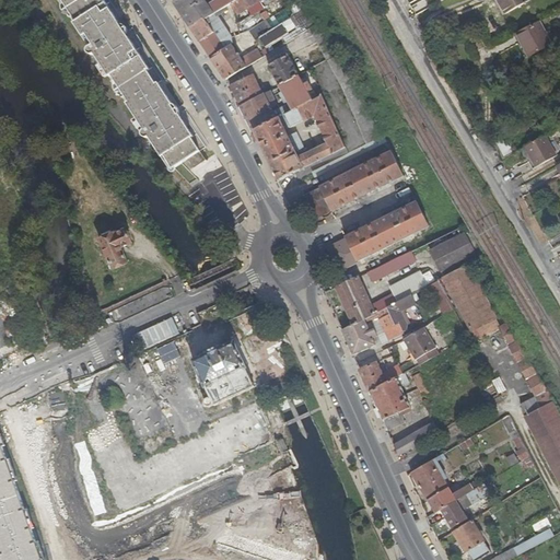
[(59,0),(91,47),(90,48),(89,50),(89,51),(90,54),(92,55),(94,55),(95,54),(146,130),(144,131),(143,133),(144,135),(146,137),(147,138),(149,138),(151,137),(172,170),(189,158),(196,167),(208,160),(193,138),(196,136),(181,114),(178,116),(172,106),(175,105),(160,82),(158,84),(149,71),(151,69),(129,37),(127,38),(126,37),(119,26),(117,24),(119,22),(103,0),(59,0)]
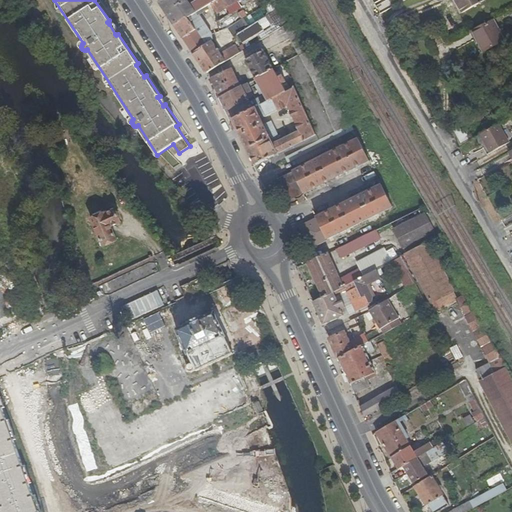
[(197,30),(190,18),(197,14),(201,11),(212,4),(209,0),(199,0),(191,6),(188,0),(163,0),(160,2),(174,23),(184,38),(197,30)]
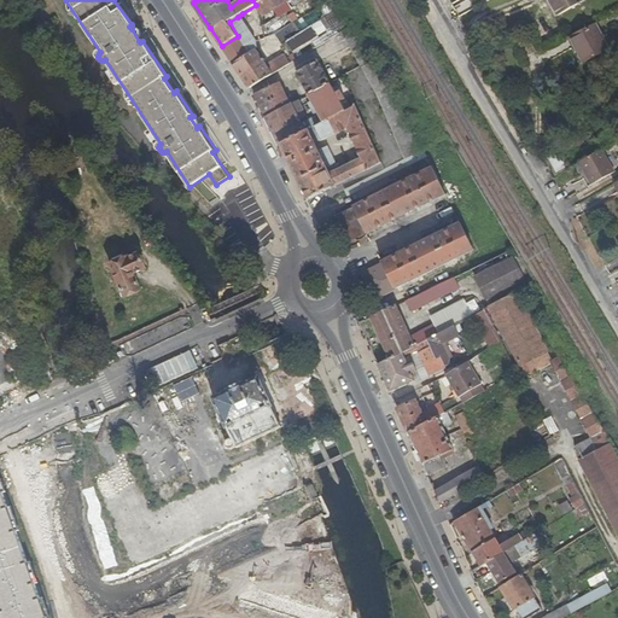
[(262,0),(256,5),(243,13),(251,25),(275,10),(268,0),(262,0)]
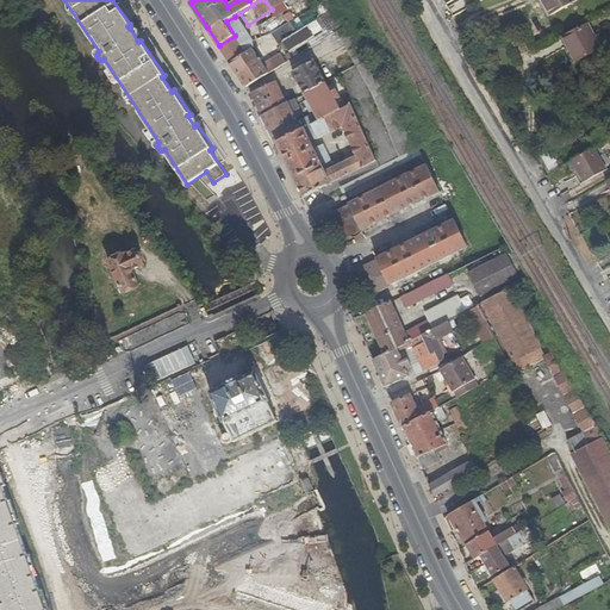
[(577,1),(576,0),(542,0),(552,16),(577,1)]
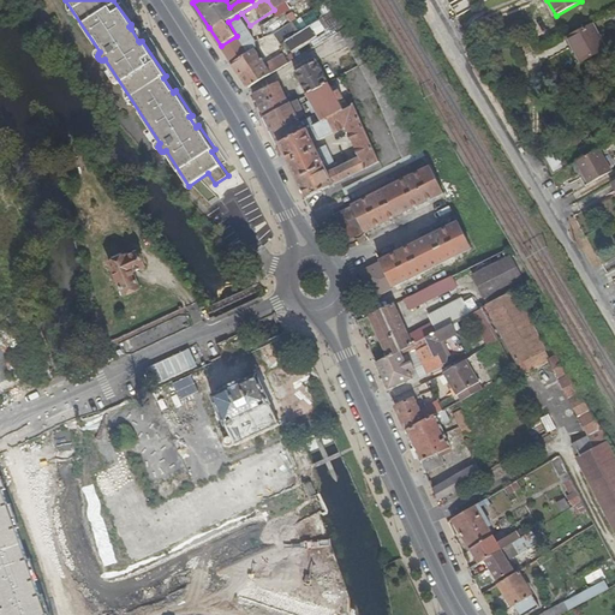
[(285,12),(262,27),(269,37),(278,33),(292,24),(285,12)]
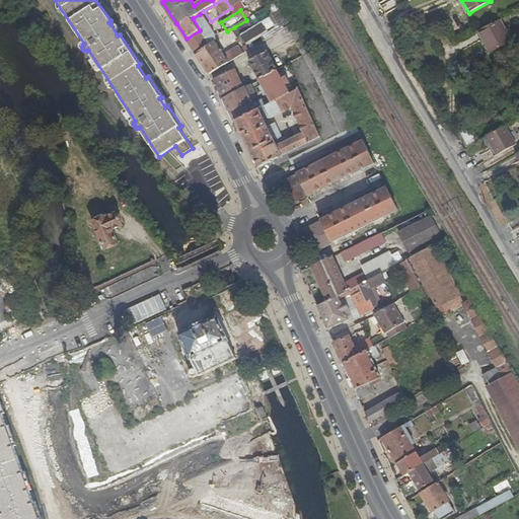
[(191,46),(198,55),(216,43),(215,34),(200,14),(193,18),(200,30),(187,39),(191,46)]
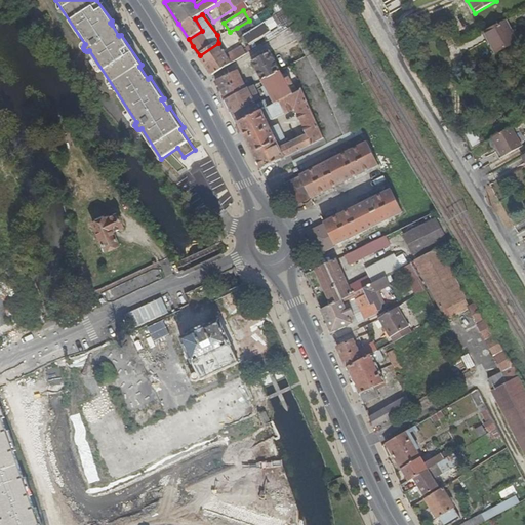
[(237,28),(243,37),(245,35),(254,30),(249,21),(237,28)]
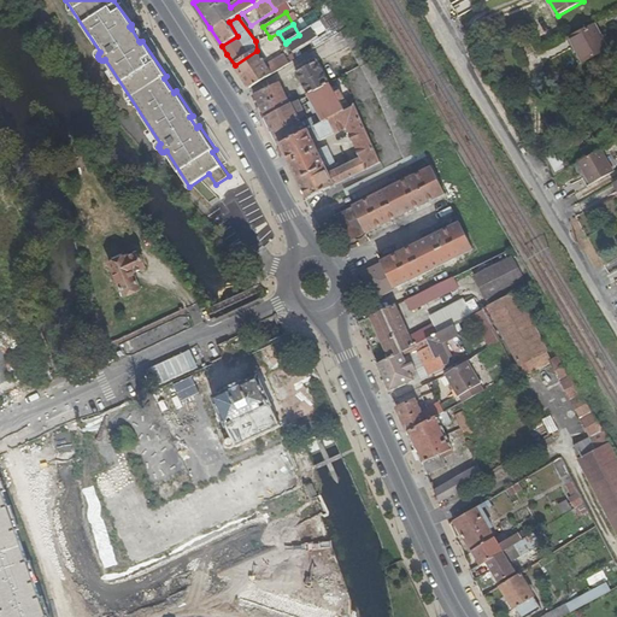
[(312,25),(299,35),(288,41),(294,50),(318,34),(312,25)]
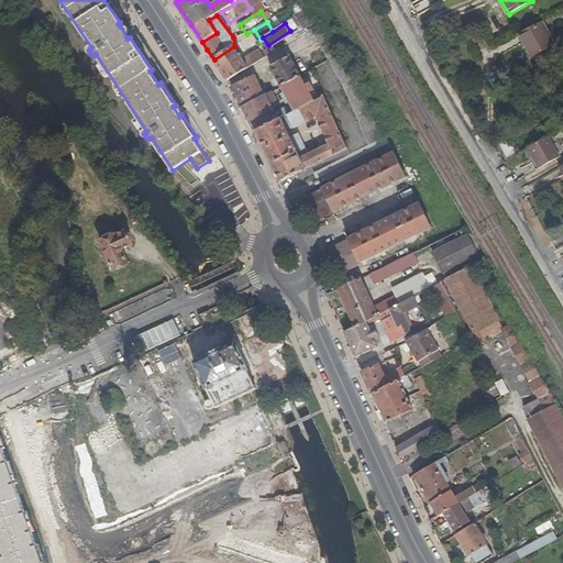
[(329,61),(341,53),(324,23),(313,30),(329,61)]
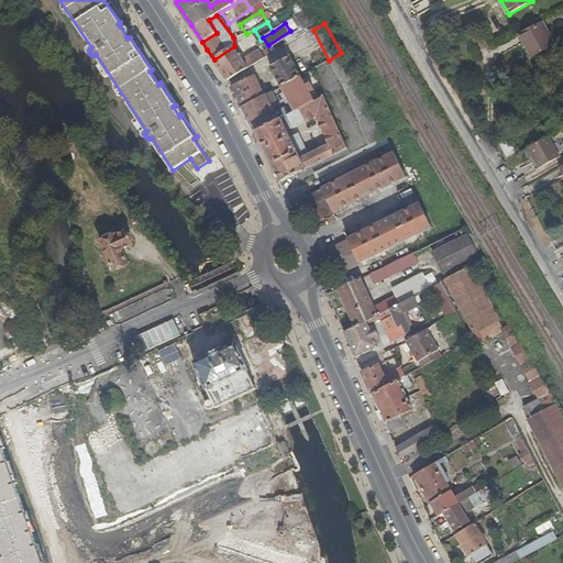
[(529,58),(555,46),(544,23),(520,34),(525,43),(522,45),(529,58)]
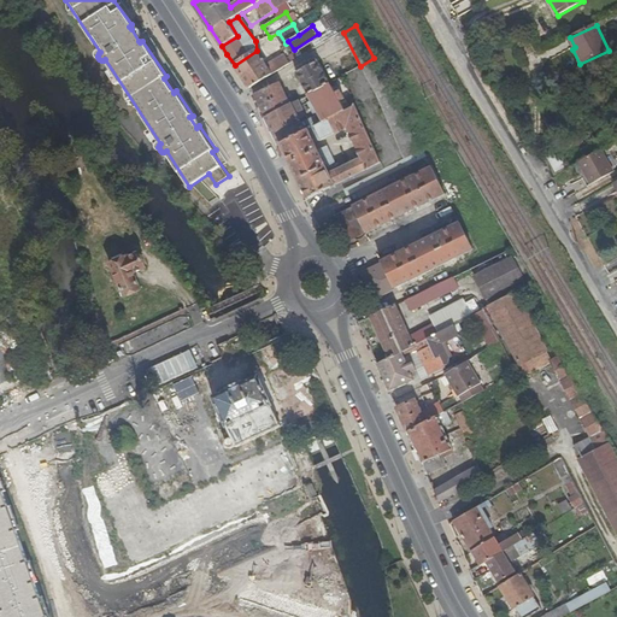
[(131,29),(139,41),(141,39),(141,36),(141,34),(141,31),(139,29),(136,28),(134,28),(131,29)]
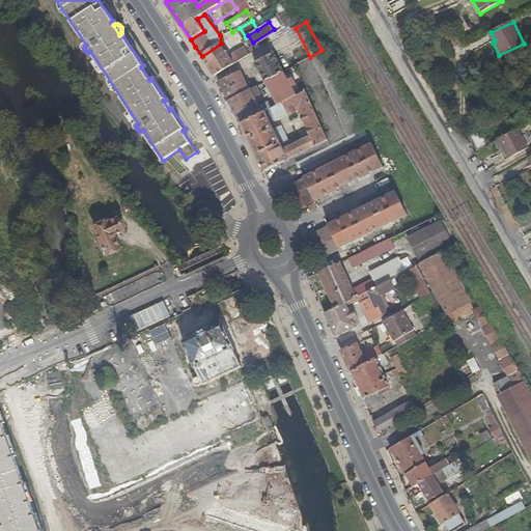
[(234,64),(229,56),(221,44),(202,56),(207,64),(216,76),(234,64)]
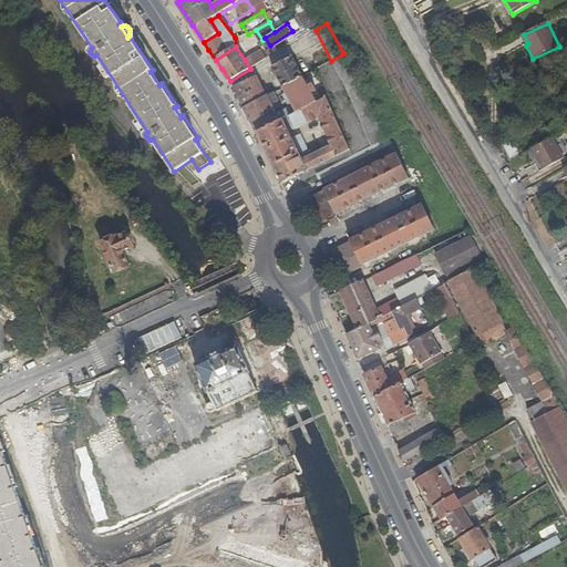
[(267,58),(261,50),(245,60),(250,69),(267,58)]
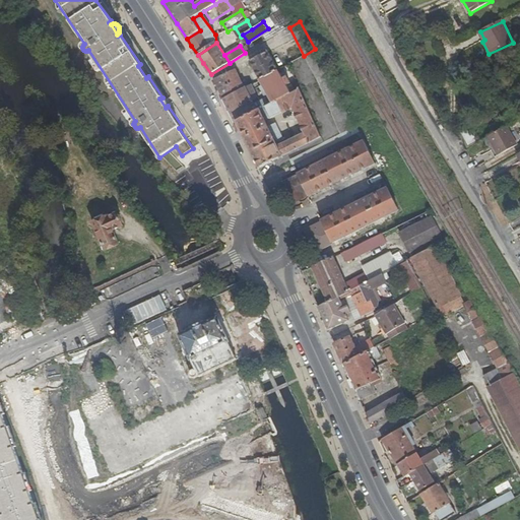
[(305,57),(316,79),(328,73),(316,50),(305,57)]
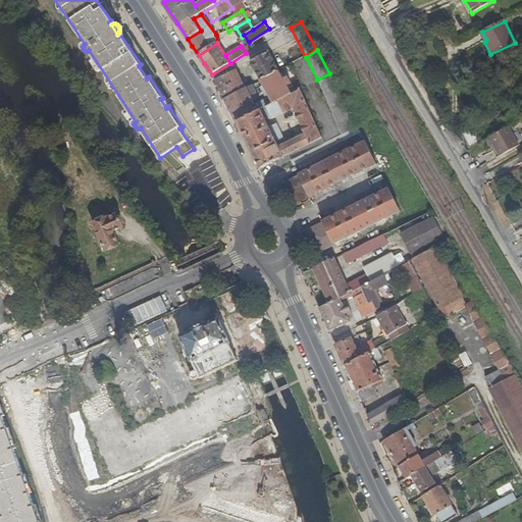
[(261,81),(278,70),(268,51),(250,61),(261,81)]
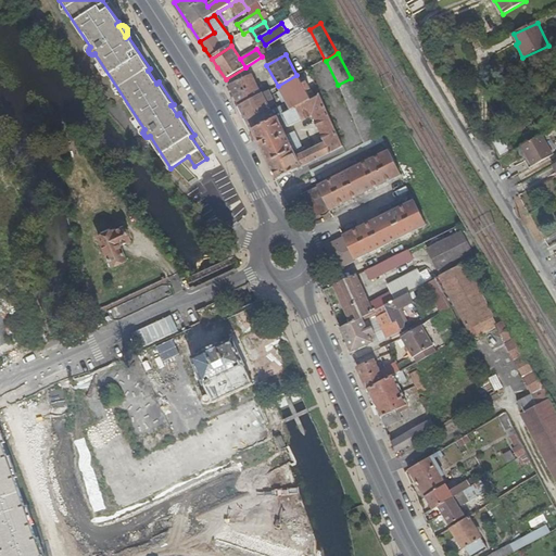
[(240,106),(261,95),(252,73),(229,86),(230,87),(240,106)]
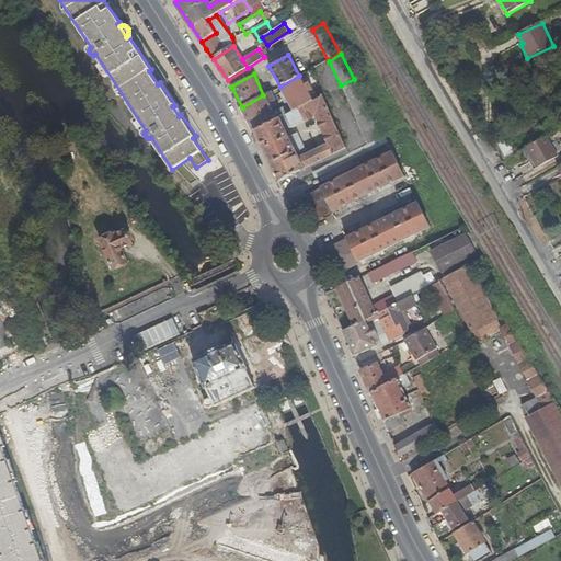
[(299,76),(281,87),(283,92),(294,112),(312,101),(308,92),(312,90),(309,83),(305,86),(299,76)]
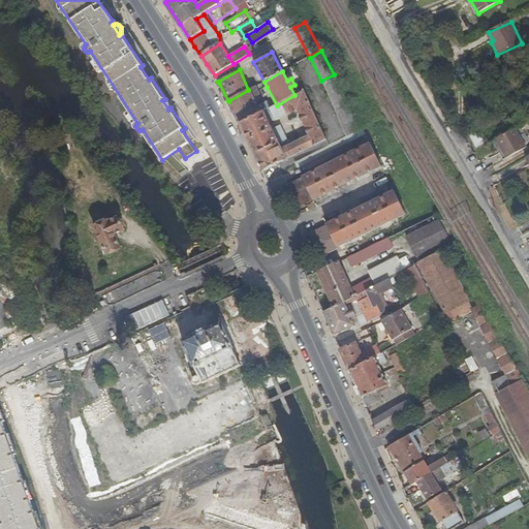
[(321,81),(348,136),(360,130),(335,73),(334,74),(321,81)]
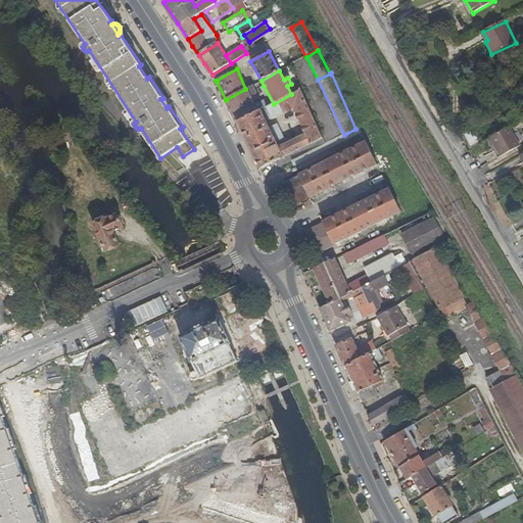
[(255,104),(253,100),(249,92),(227,104),(231,112),(237,124),(238,123),(274,104),(264,86),(260,87),(267,98),(255,104)]
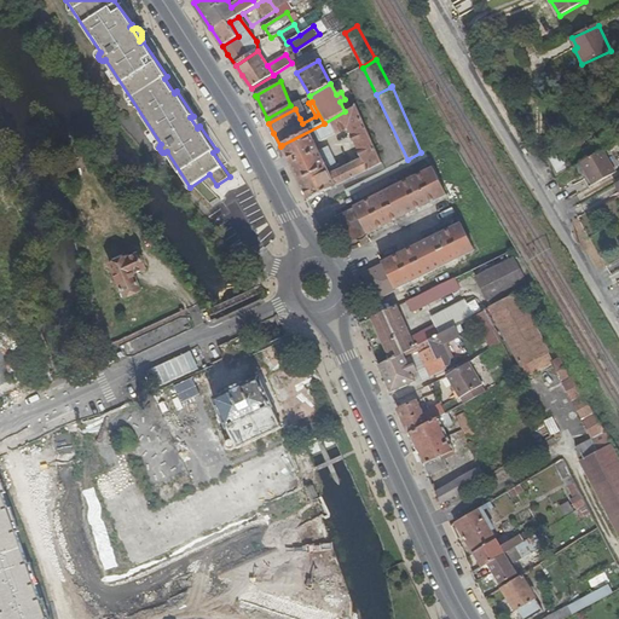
[(268,123),(295,109),(293,105),(290,105),(267,119),(268,123)]
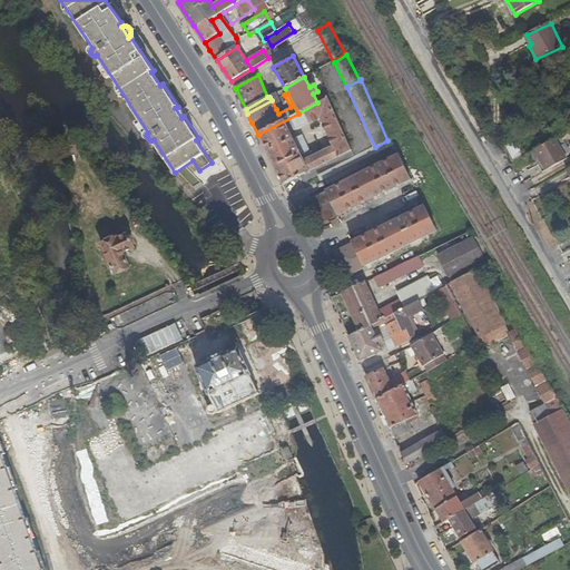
[(284,185),(315,168),(352,149),(327,97),(317,102),(298,114),(259,134),(271,158),(284,185)]
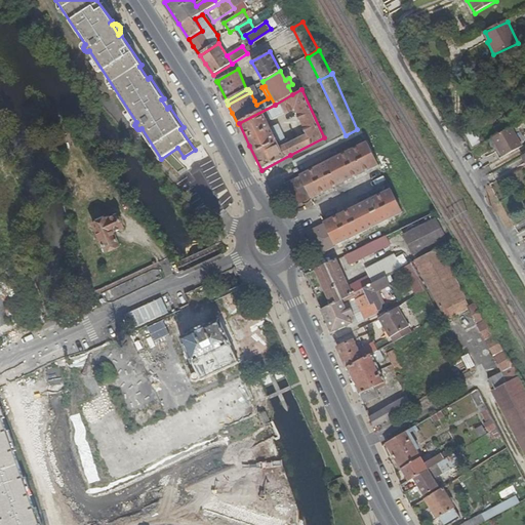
[(250,92),(254,101),(258,98),(254,91),(254,90),(250,92)]
